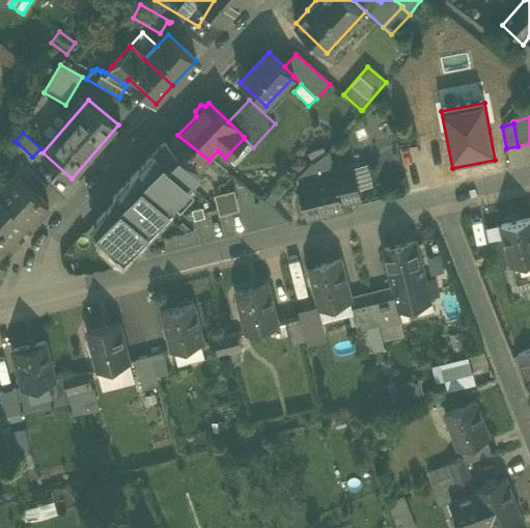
[(198,171),(208,160),(177,135),(169,144),(198,171)]
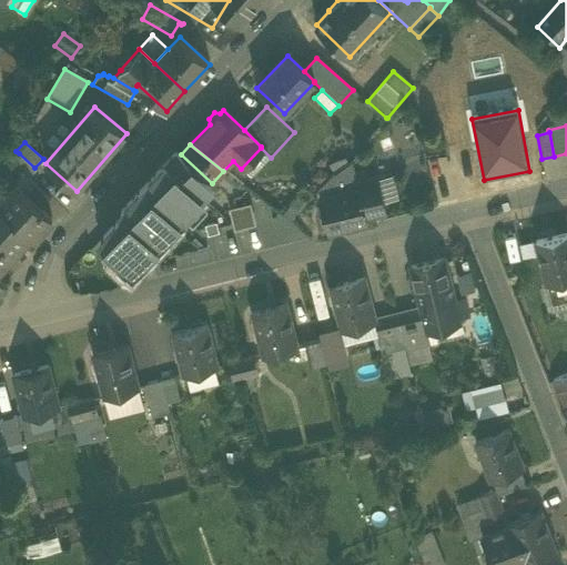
[(37,170),(34,168),(19,153),(10,162),(28,179),(37,170)]
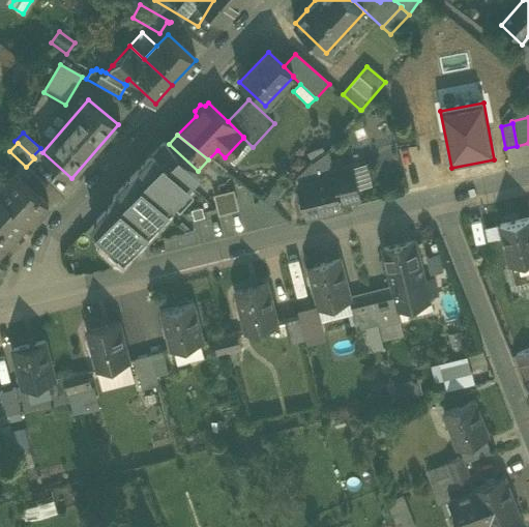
[(198,171),(169,144),(167,146),(164,144),(154,153),(187,183),(198,172),(198,171)]
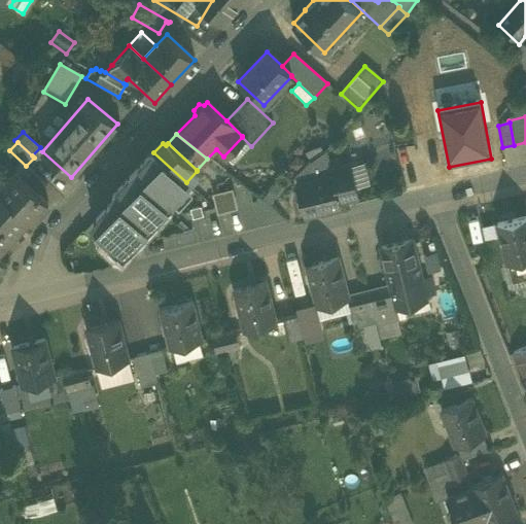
[(186,182),(153,152),(133,175),(166,205),(186,182)]
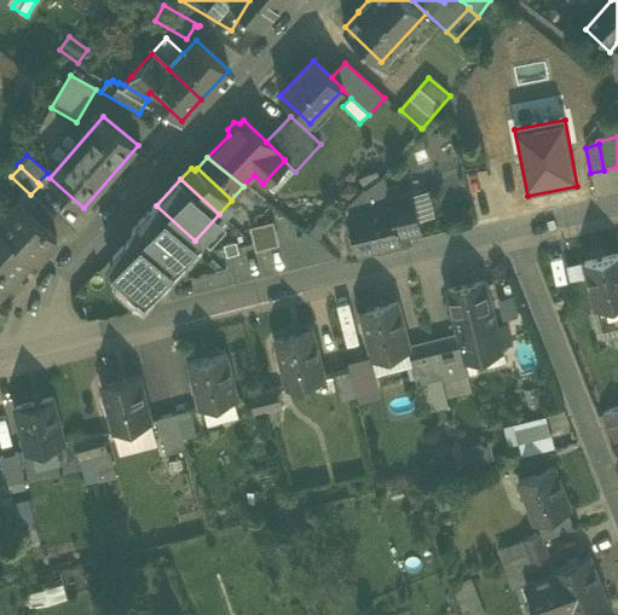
[(346,208),(350,216),(388,207),(387,201),(388,199),(385,179),(359,195),(347,208),(346,208)]
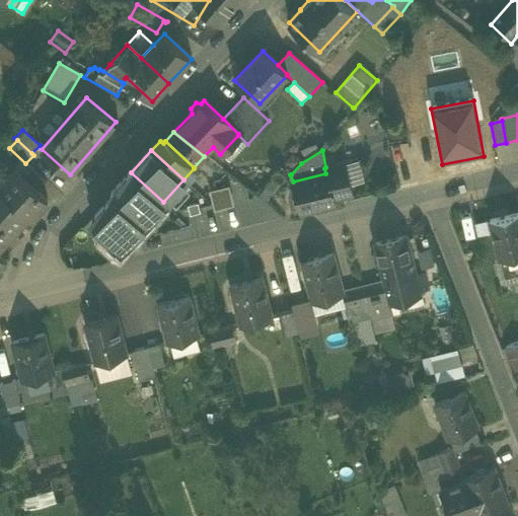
[(359,161),(345,165),(351,187),(364,183),(359,161)]
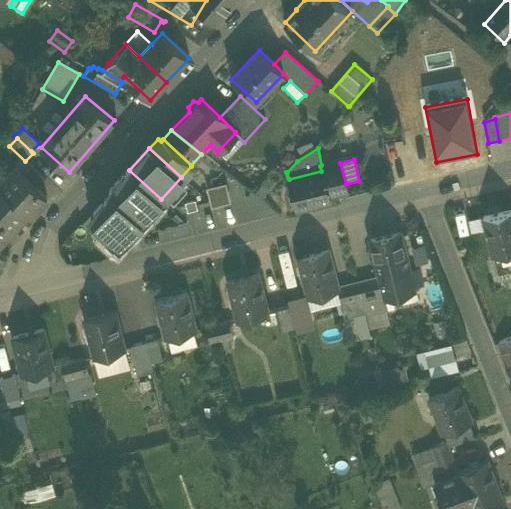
[(340,161),(321,165),(320,166),(321,171),(289,179),(287,179),(295,212),(330,203),(329,198),(348,193),(346,184),(340,163),(340,161)]
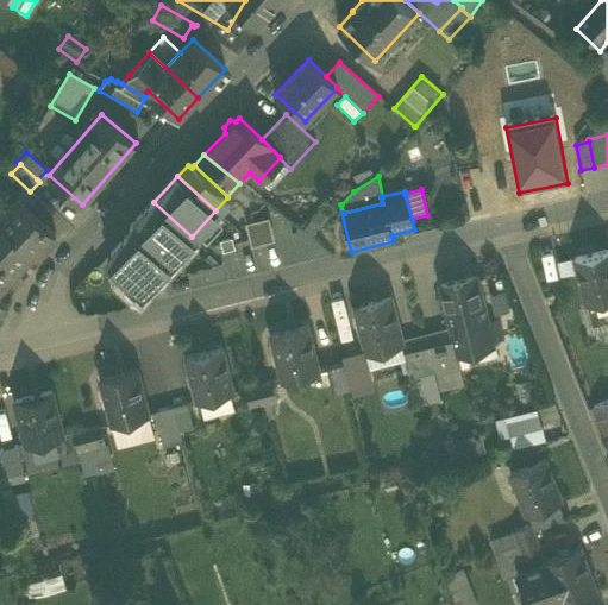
[(24,206),(45,225),(54,214),(33,195),(24,206)]
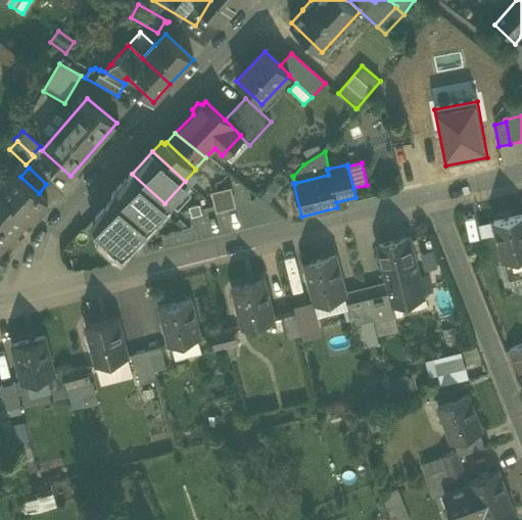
[(15,172),(0,188),(0,192),(29,219),(31,221),(48,201),(39,193),(20,177),(15,172)]
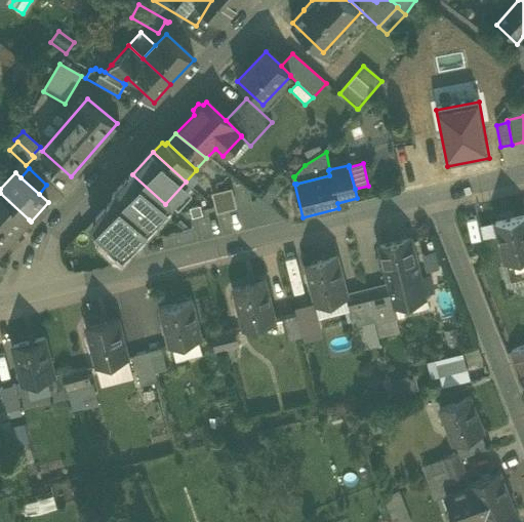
[(165,204),(132,174),(112,196),(111,197),(114,200),(115,199),(144,227),(165,204)]
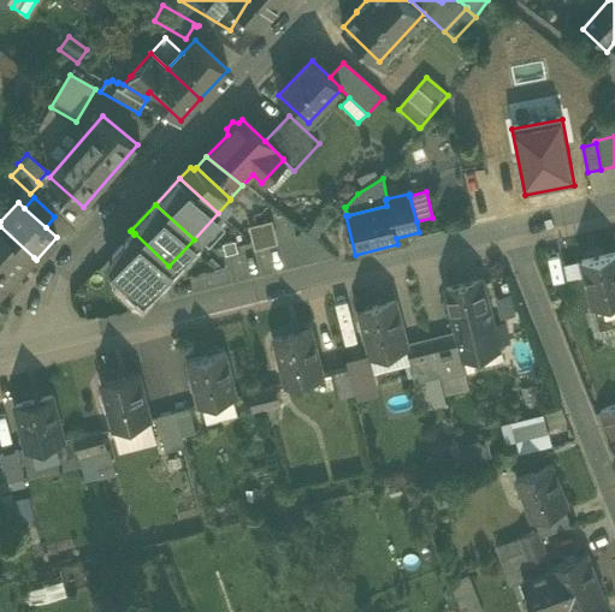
[(306,235),(317,243),(335,221),(323,212),(306,235)]
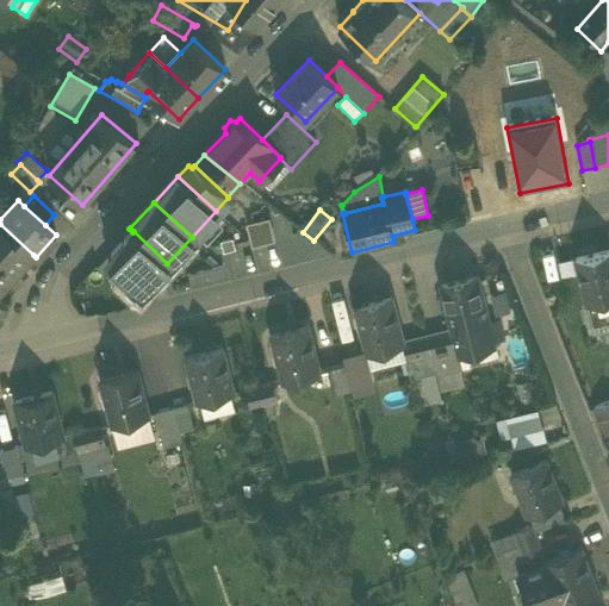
[(268,222),(247,227),(253,248),(273,243),(268,222)]
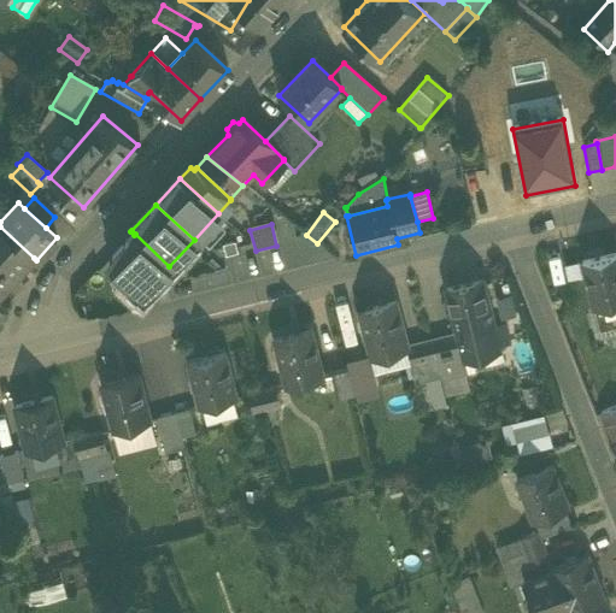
[(0,265),(13,278),(34,258),(0,227),(0,265)]
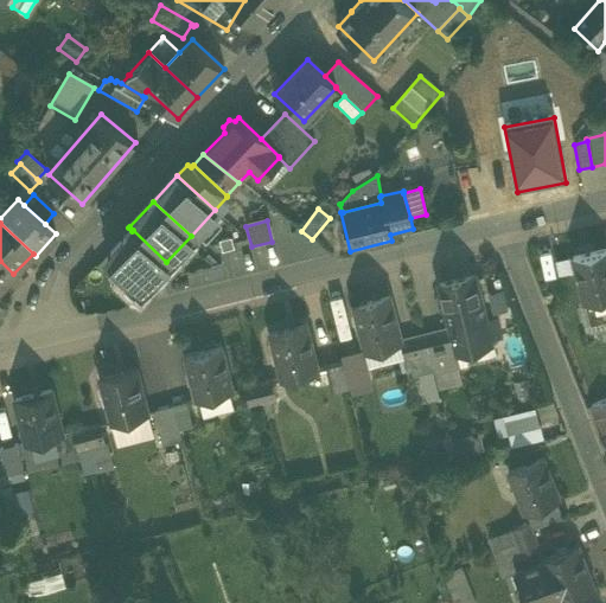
[(166,262),(133,230),(132,231),(108,256),(142,288),(166,262)]
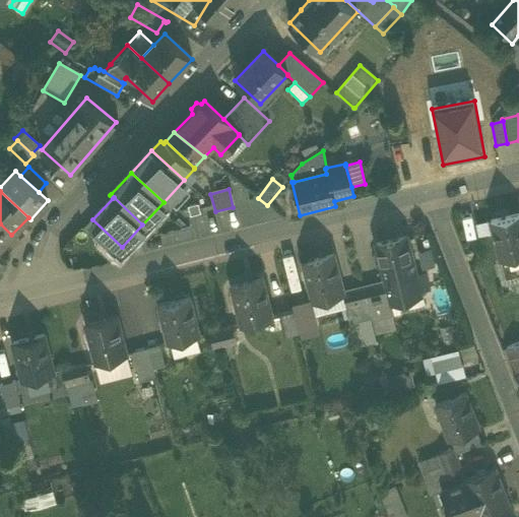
[(518,214),(491,221),(500,261),(518,256),(518,214)]
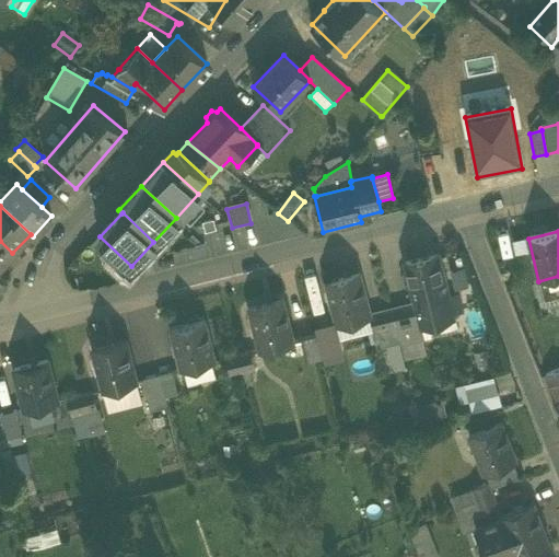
[(107,245),(100,239),(90,247),(97,255),(107,245)]
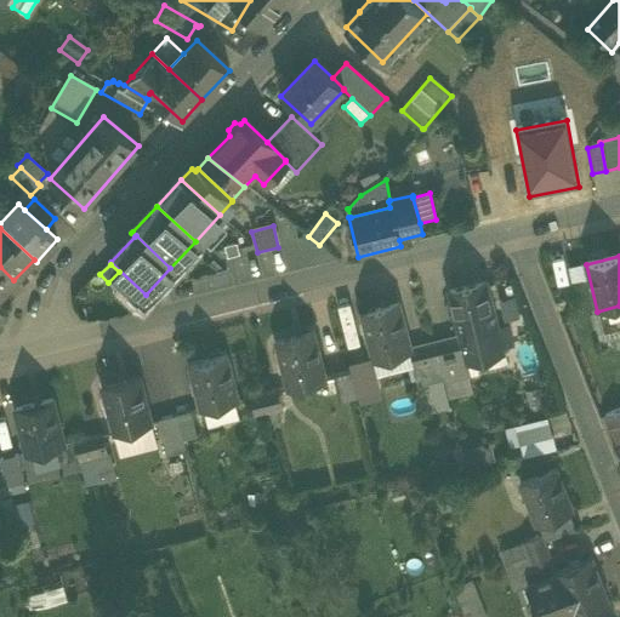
[(0,295),(13,280),(0,267),(0,295)]
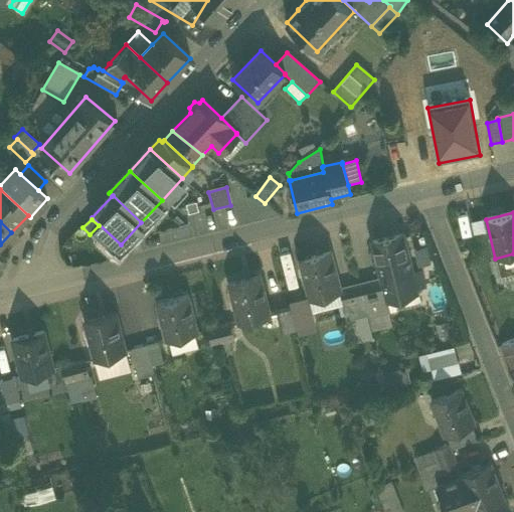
[(381,281),(412,274),(402,235),(372,243),(381,281)]
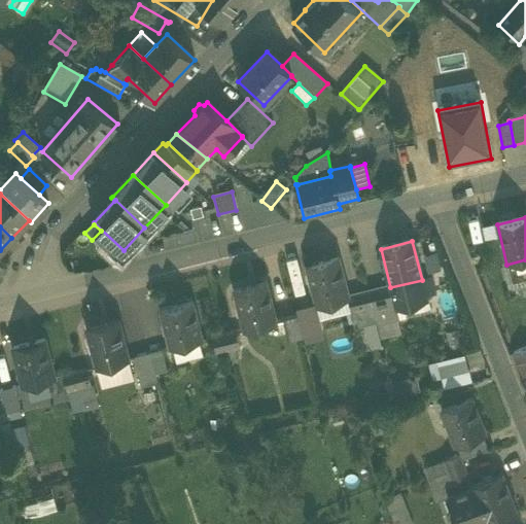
[(439,253),(427,253),(427,271),(439,272),(439,253)]
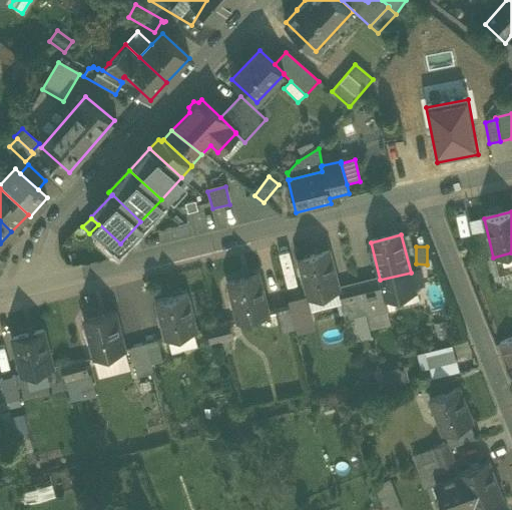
[(299,261),(308,298),(338,291),(339,291),(339,290),(329,252),(299,261)]
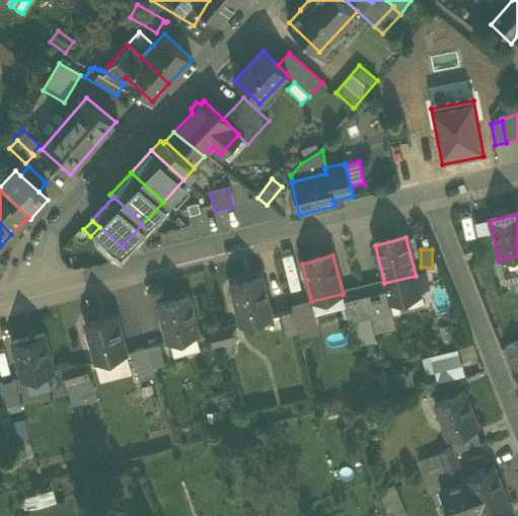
[(517,255),(499,261),(505,285),(517,281),(517,255)]
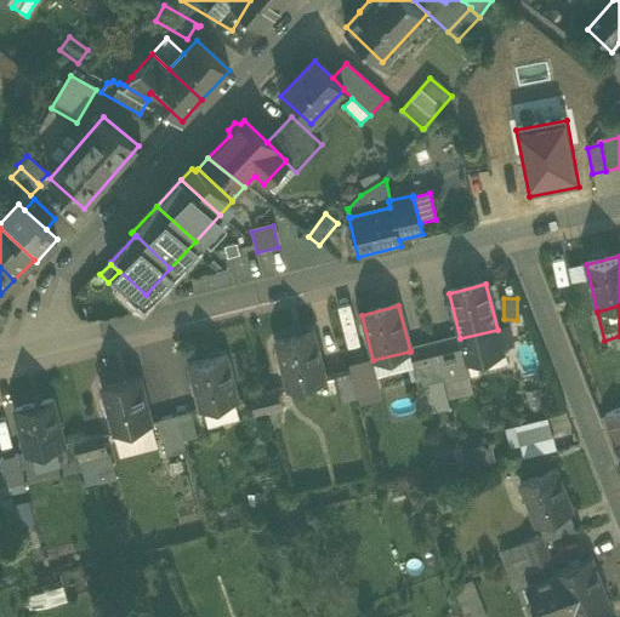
[(502,352),(498,330),(460,338),(466,360),(502,352)]
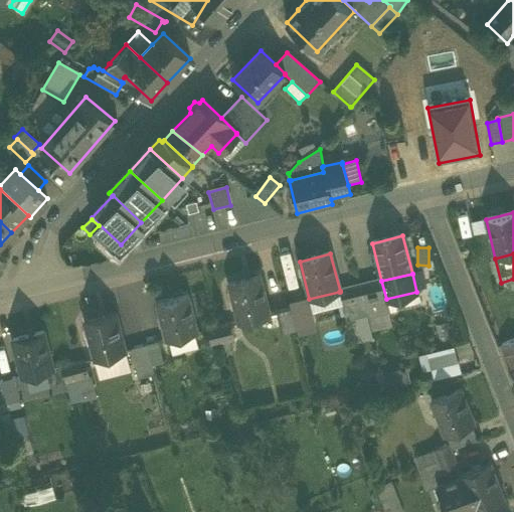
[(229,286),(238,324),(270,316),(260,279),(229,286)]
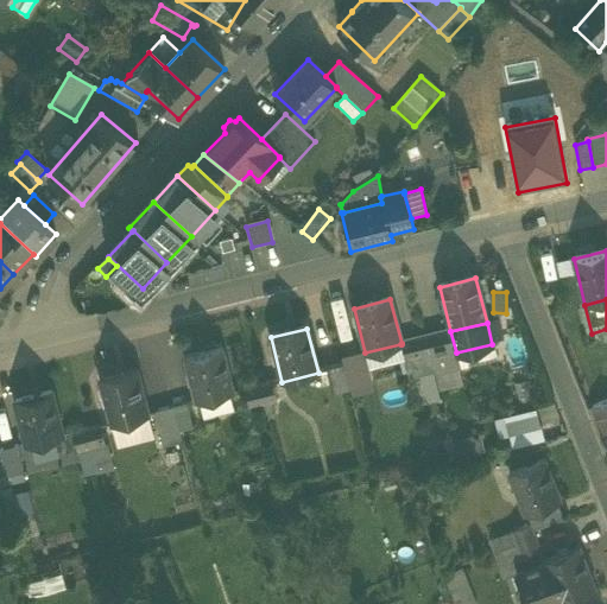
[(450,331),(425,337),(435,373),(460,367),(456,353),(450,331)]
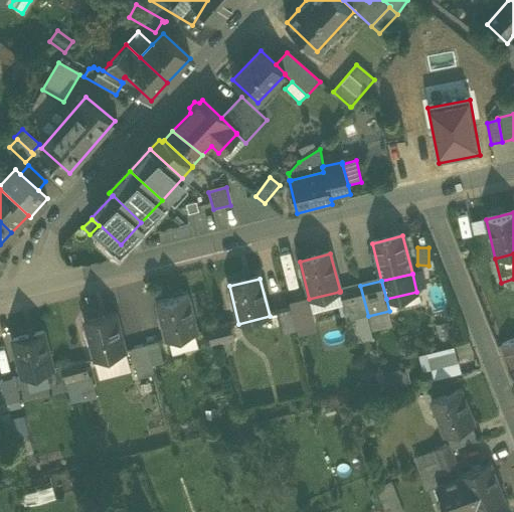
[(346,322),(368,316),(360,286),(340,291),(340,292),(339,292),(346,322)]
